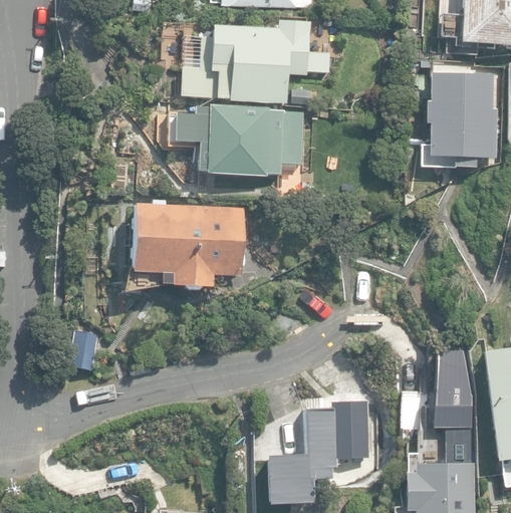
[(223,0),(223,6),(314,9),(314,0),(223,0)]
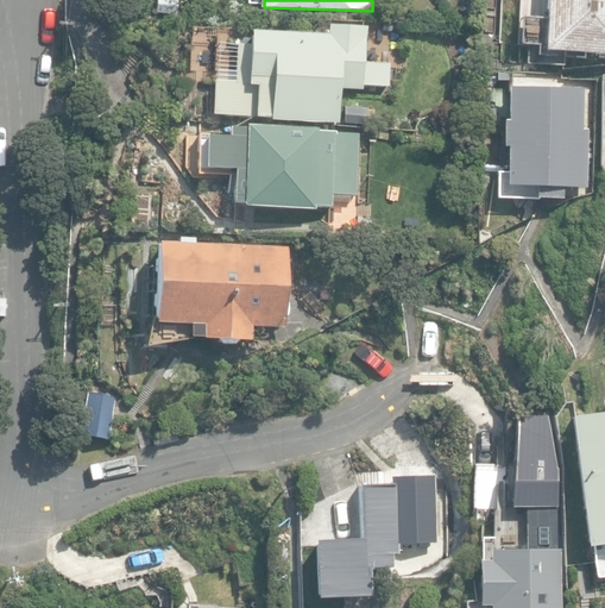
[(549,0),(547,50),(604,52),(604,0),(549,0)]
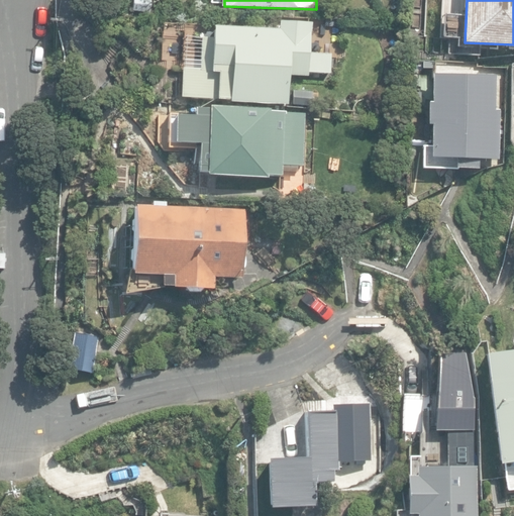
[(310,53),(312,22),(279,21),(279,29),(213,25),(213,38),(204,38),(202,69),(184,68),(183,97),(231,100),(231,102),(288,104),(289,75),(309,76),(309,72),(330,73),(331,54),(310,53)]
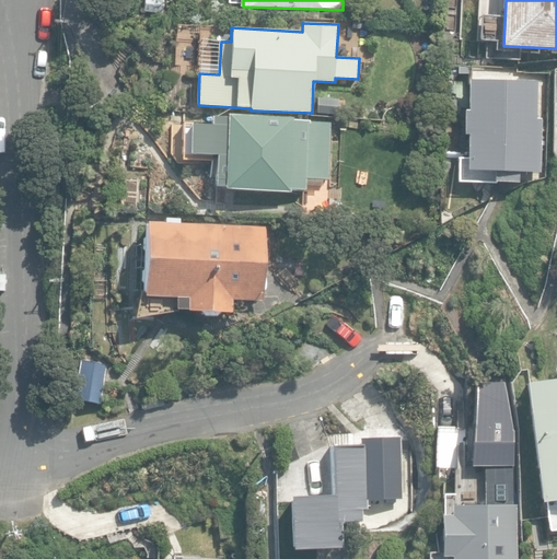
[(537,119),(538,82),(468,79),(467,111),(463,111),(462,134),(466,134),(465,159),(460,159),(459,181),(521,183),(522,172),(535,172),(535,162),(542,162),(544,119),(537,119)]
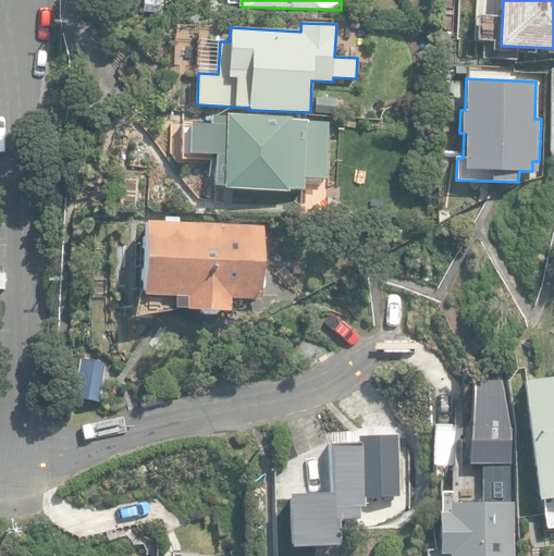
[(336,113),(337,98),(316,97),(316,112),(336,113)]
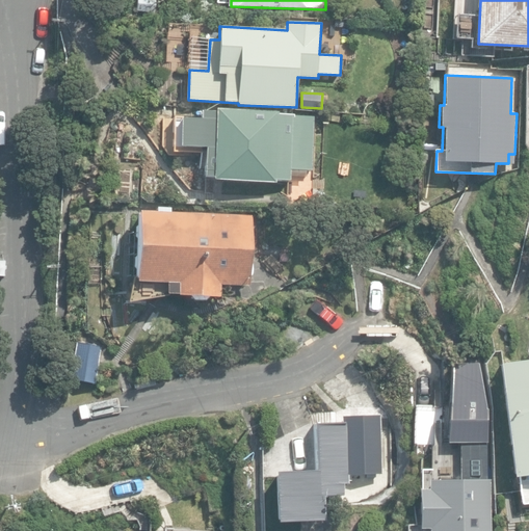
[(280,114),(280,111),(216,108),(215,112),(202,111),(202,118),(182,117),(181,147),(207,148),(206,176),(213,176),(213,180),(276,183),(278,179),(291,180),(292,169),(312,170),(315,116),(280,114)]
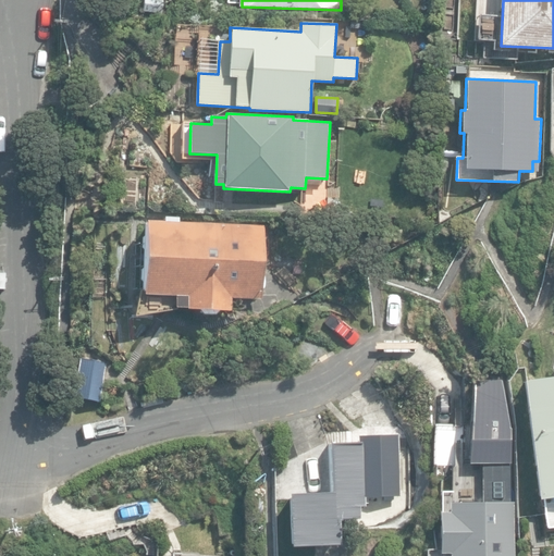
[(233,310),(234,297),(265,298),(268,224),(181,221),(182,217),(168,215),(168,221),(146,221),(144,294),(176,296),(175,308),(233,310)]
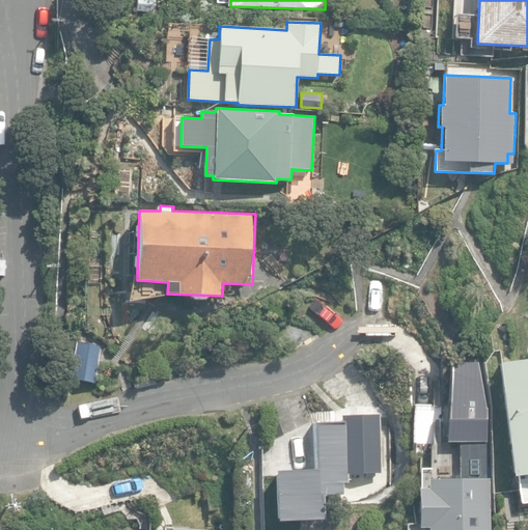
[(527,359),(500,363),(516,475),(527,473),(527,359)]
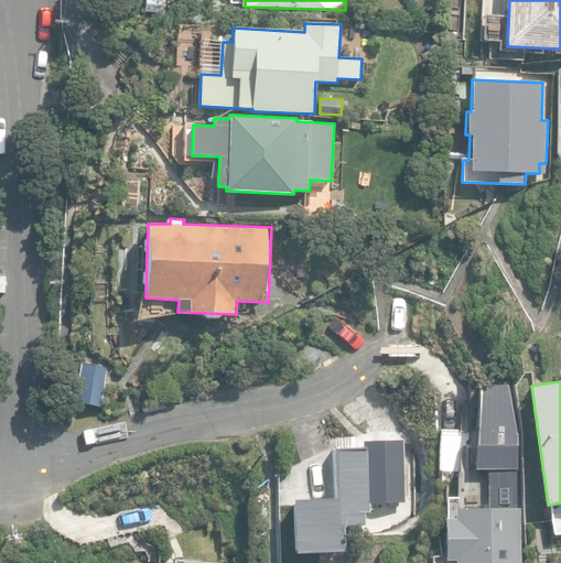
[(444,392),(444,428),(466,428),(465,388),(444,392)]
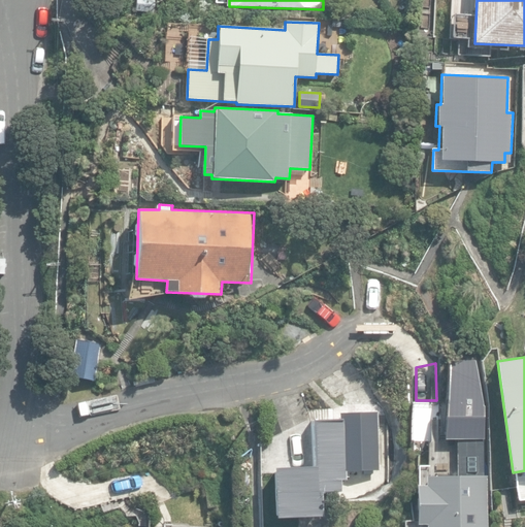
[(274,466),(276,517),(324,516),(323,491),(324,491),(343,491),(342,480),(348,480),(348,470),(367,469),(368,481),(391,480),(391,464),(382,464),(380,409),(341,412),(341,418),(315,419),(316,465),(274,466)]
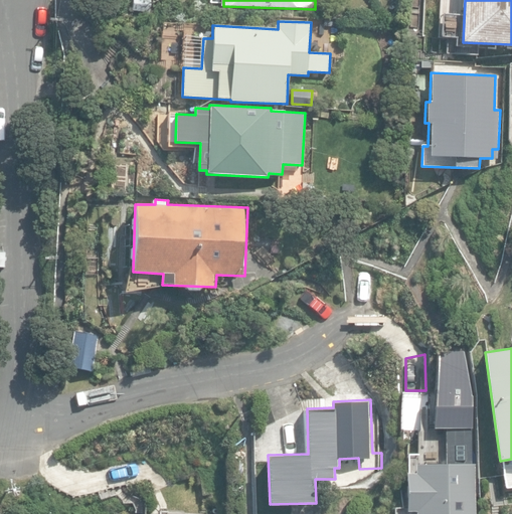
[(476,513),(476,465),(417,465),(417,473),(406,473),(407,511),(416,511),(416,513),(476,513)]
